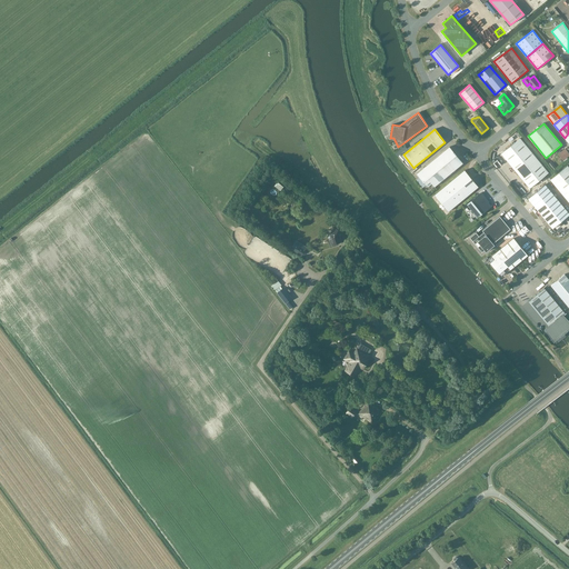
[(501,153),(526,183),(529,188),(548,172),(520,138),(501,153)]
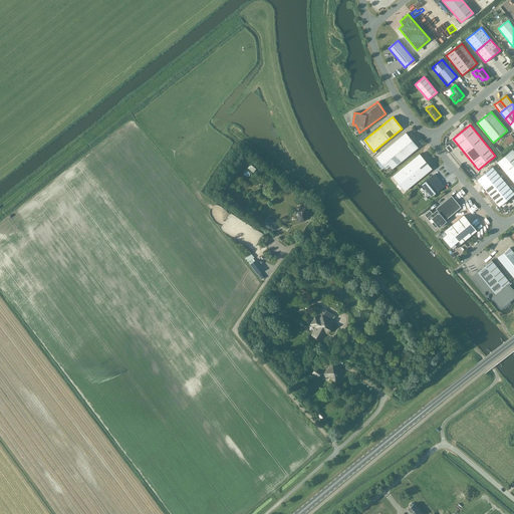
[(393,168),(393,169),(419,148),(406,133),(376,157),(384,167),(386,167),(389,171),(393,168)]
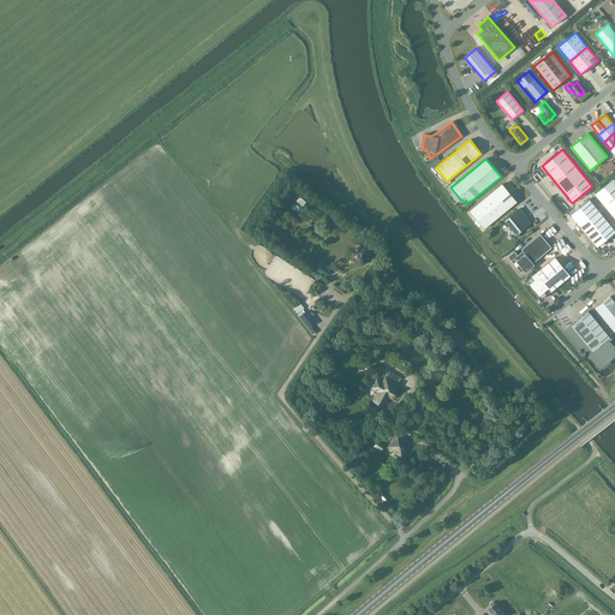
[(610,160),(603,167),(609,174),(614,168),(614,160),(611,162),(610,160)]
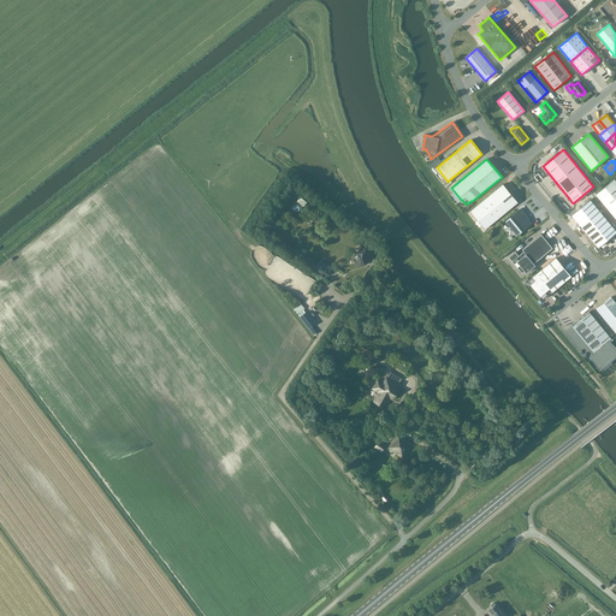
[(615,181),(615,179),(596,194),(615,218),(615,181)]
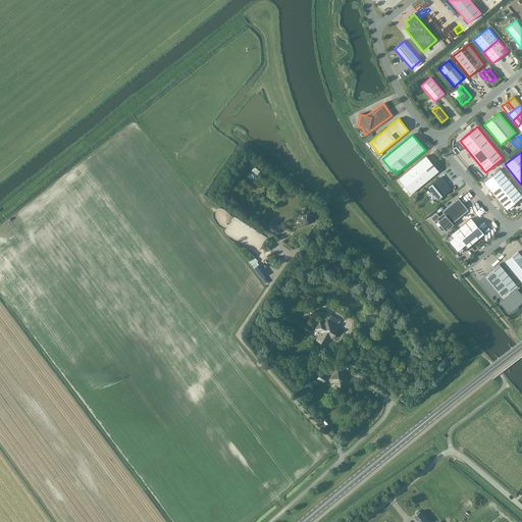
[(426,156),(399,178),(411,194),(438,171),(426,156)]
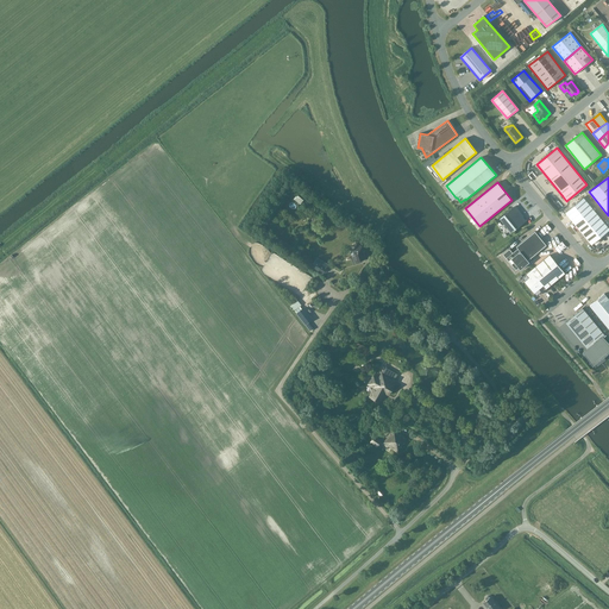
[(583,198),(565,212),(577,226),(591,244),(608,230),(608,227),(595,211),(583,198)]
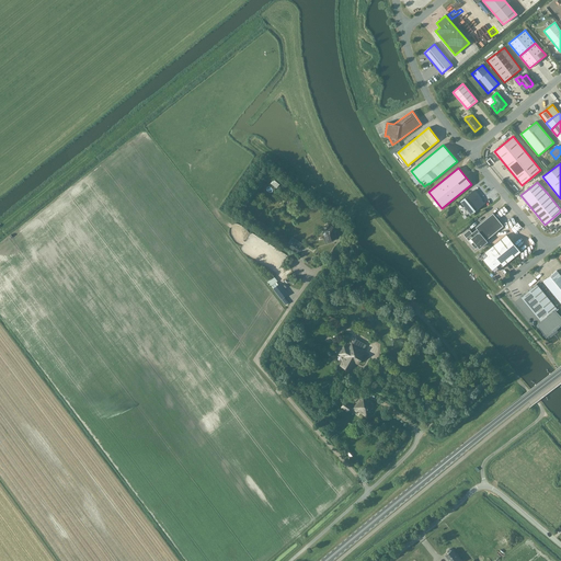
[(471,214),(485,203),(474,190),(461,201),(471,214)]
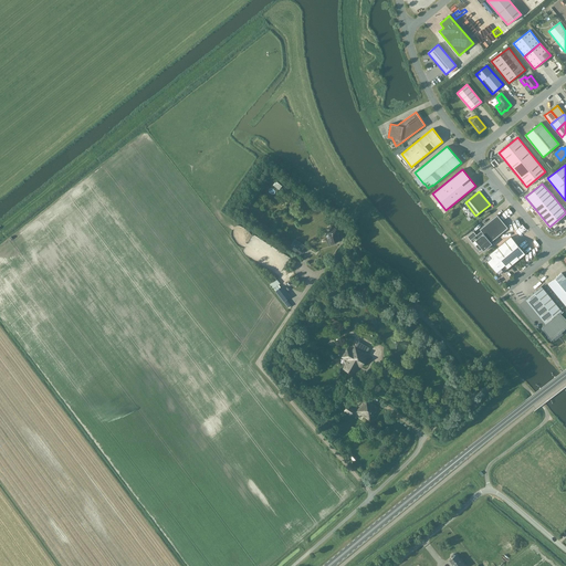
[(474,244),(502,221),(498,215),(480,229),(481,231),(477,236),(473,231),(468,237),(474,244)]
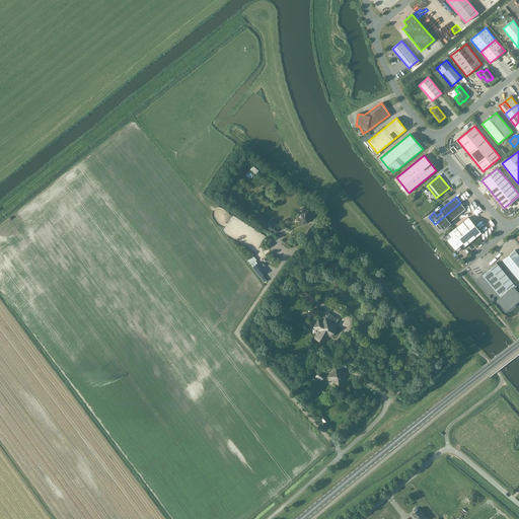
[(451,223),(450,222),(465,209),(460,203),(435,224),(440,230),(442,228),(443,230),(451,223)]
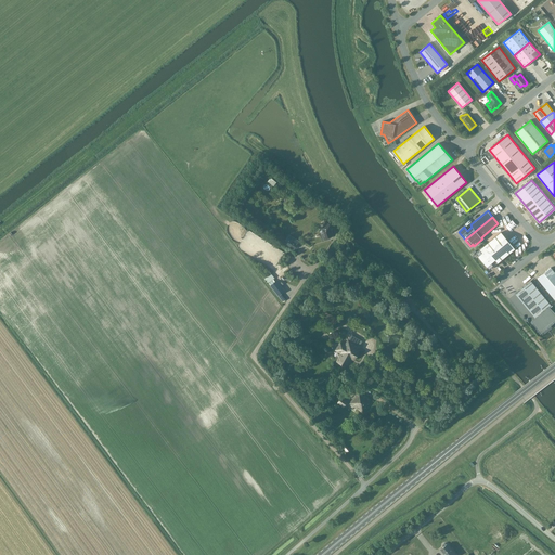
[(322,233),(324,239),(333,236),(331,231),(334,227),(325,222),(323,228),(321,229),(320,230),(320,232),(322,233)]
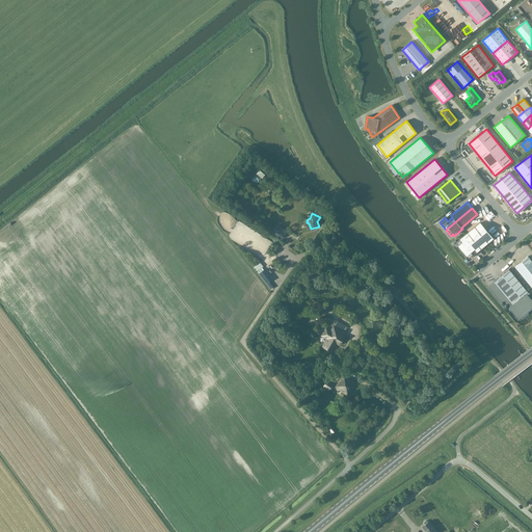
[(456,242),(470,258),(494,238),(480,222),(456,242)]
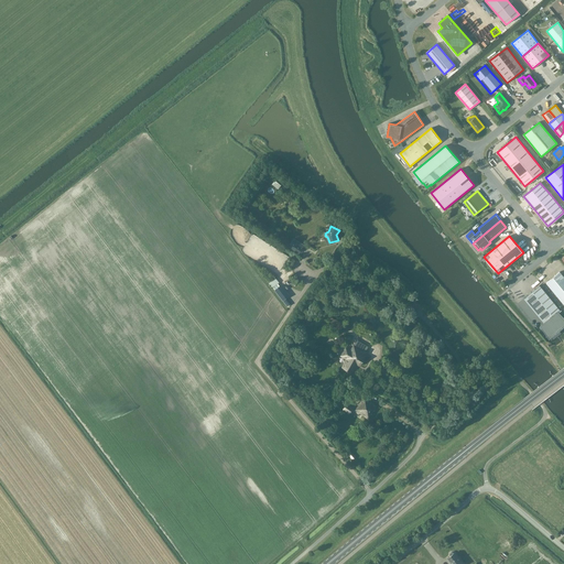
[(304,246),(293,238),(288,247),(299,255),(304,246)]
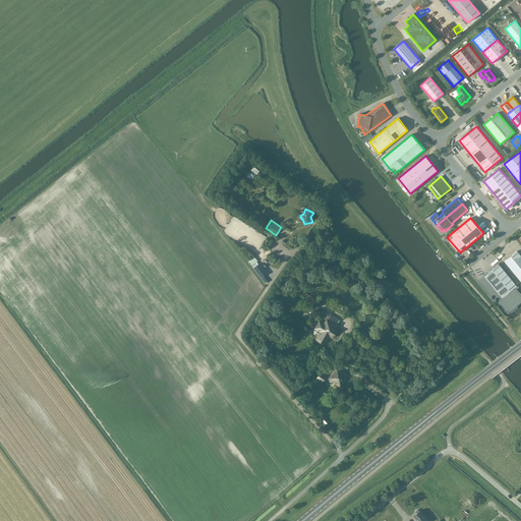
[(520,255),(517,251),(505,262),(520,281),(520,255)]
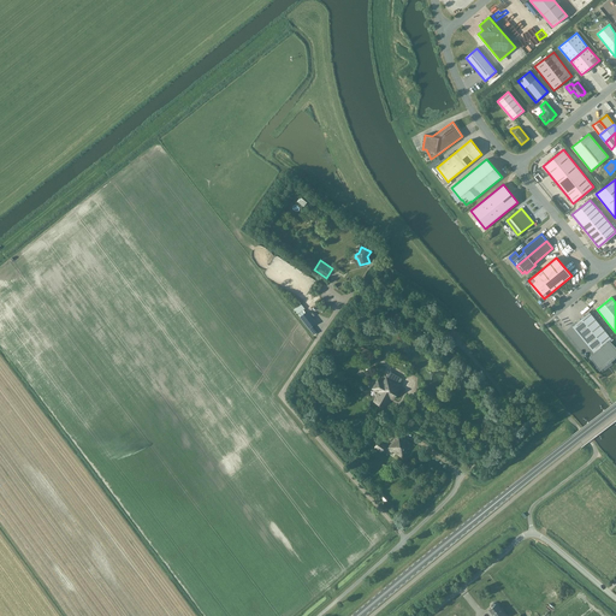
[(301,303),(294,309),(309,329),(312,326),(317,323),(307,311),(306,312),(303,309),(304,308),(301,303)]
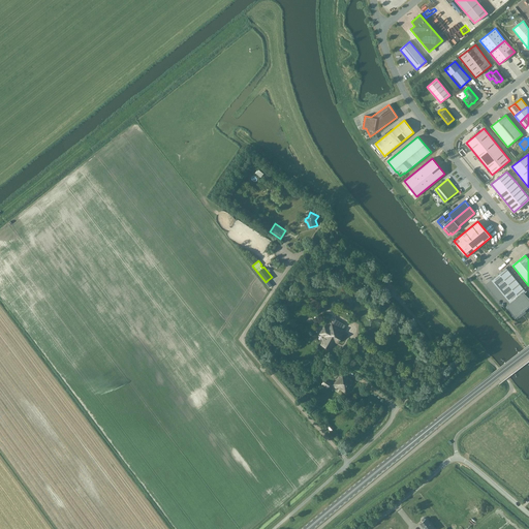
[(527,298),(523,293),(526,291),(526,290),(525,291),(506,268),(494,277),(514,301),(508,306),(511,310),(512,311),(514,311),(515,311),(516,312),(517,312),(517,311),(518,311),(519,310),(526,305),(526,304),(527,304),(527,303),(527,302),(528,302),(528,301),(528,300),(527,299),(527,298)]
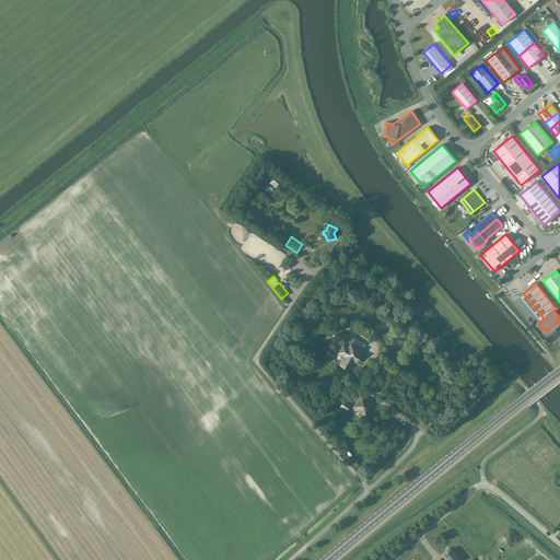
[(337,329),(341,323),(322,312),(318,318),(337,329)]
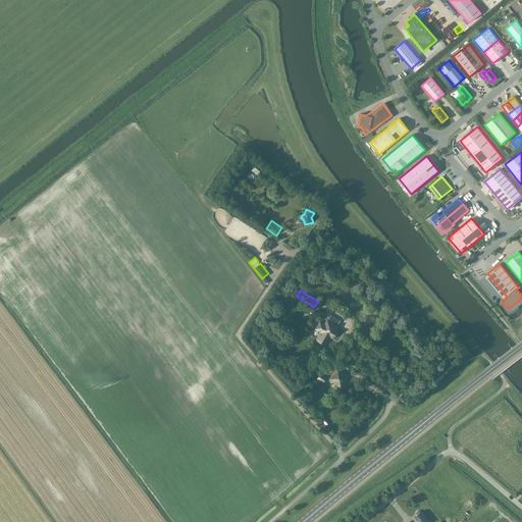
[(319,322),(315,329),(320,332),(316,340),(326,346),(330,337),(332,338),(337,330),(337,329),(340,326),(337,324),(340,320),(329,315),(327,319),(324,324),(319,322)]
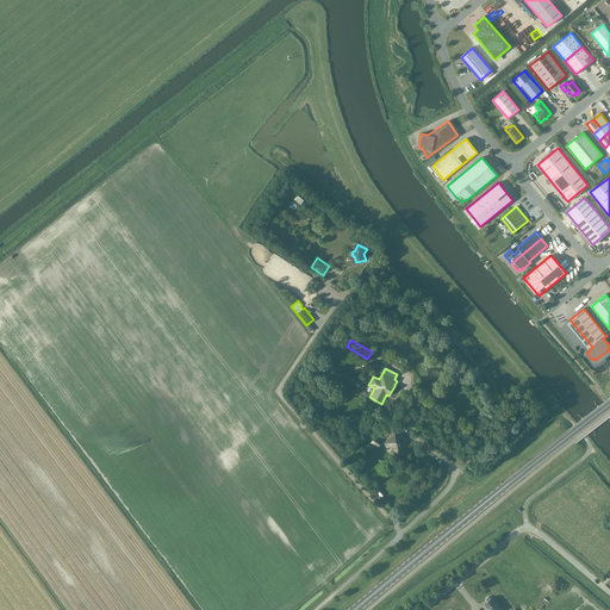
[(398,454),(409,440),(396,430),(393,434),(392,433),(384,443),(398,454)]
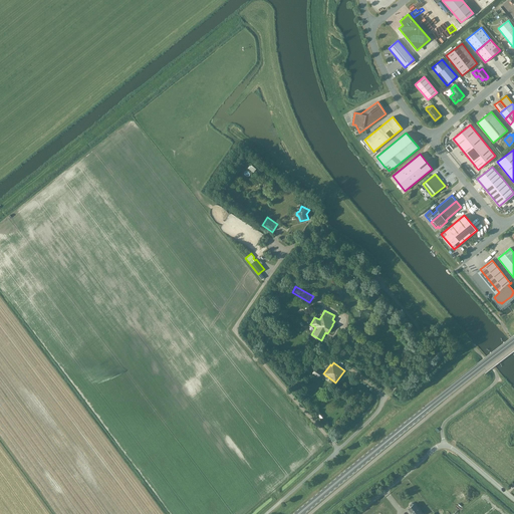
[(318,376),(321,371),(316,367),(312,373),(318,376)]
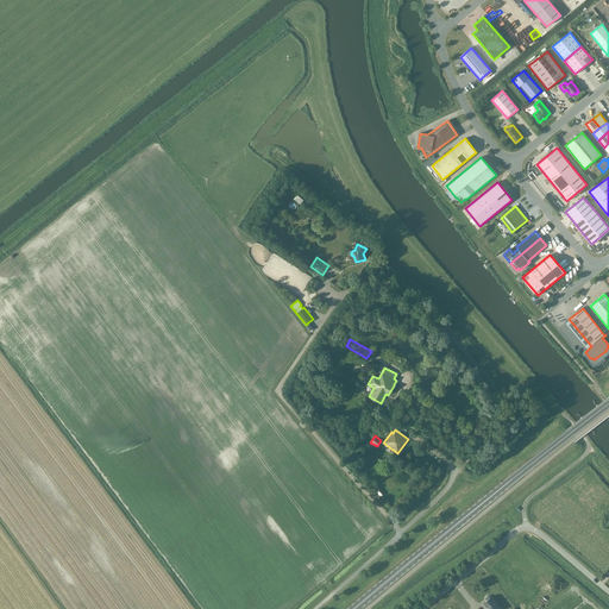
[(488,608),(500,608),(501,608),(491,597),(490,597),(489,596),(488,596),(485,597),(485,598),(487,601),(484,603),(489,608),(488,608)]
